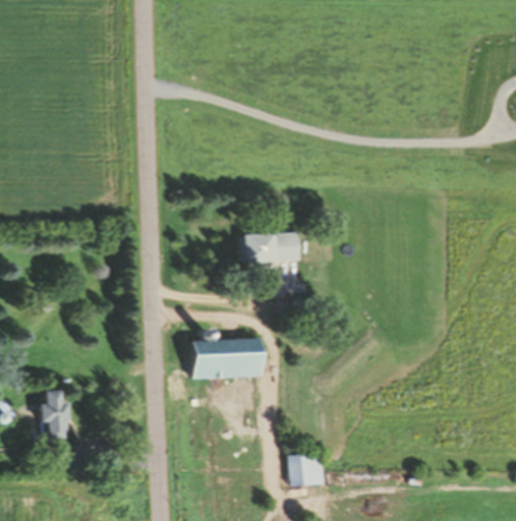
[(242,234),(243,264),(300,262),(299,233),(242,234)]
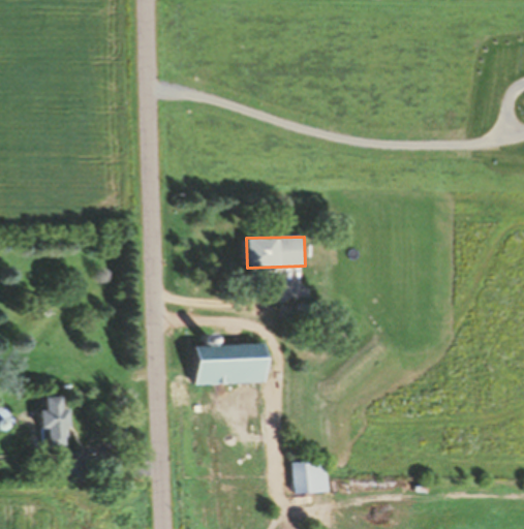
[(195,344),(266,343),(266,385),(196,385),(195,344)]
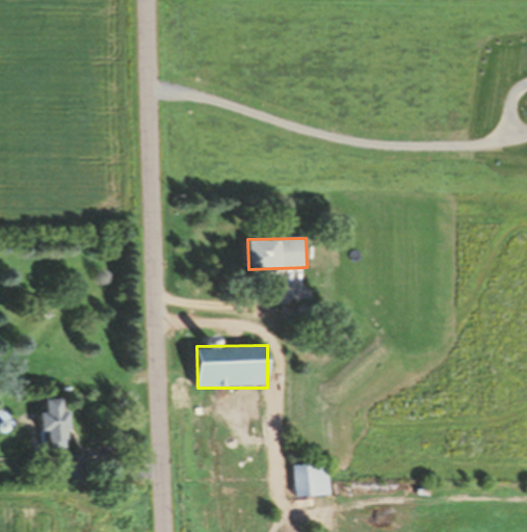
[(69,411),(62,411),(62,399),(47,399),(47,413),(44,413),(43,448),(68,448),(69,411)]
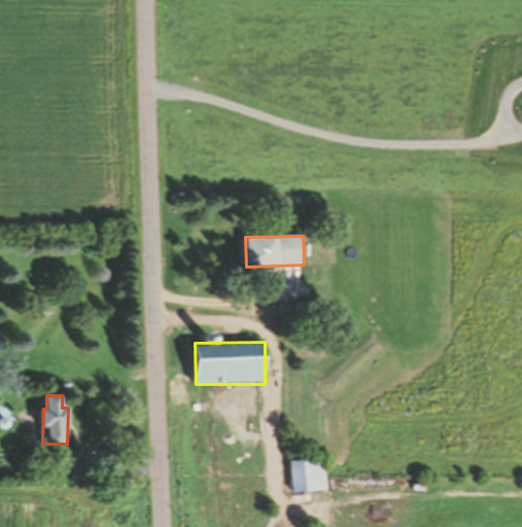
[(291,461),(293,493),(327,491),(324,458),(291,461)]
